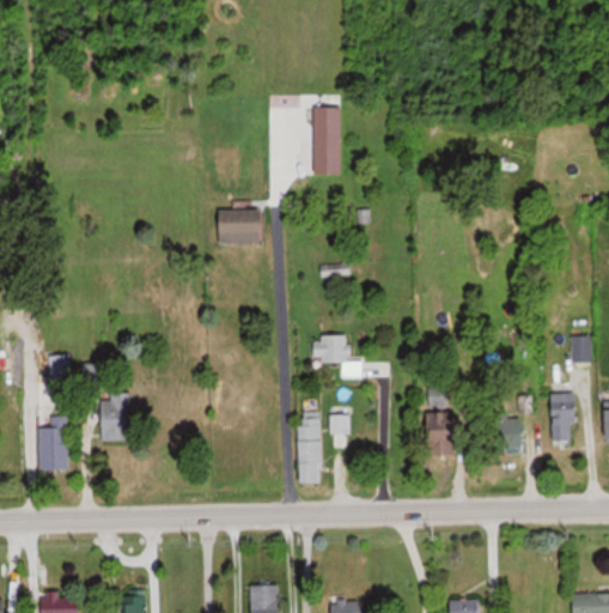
[(314,140),(340,140),(340,105),(314,105),(314,140)]
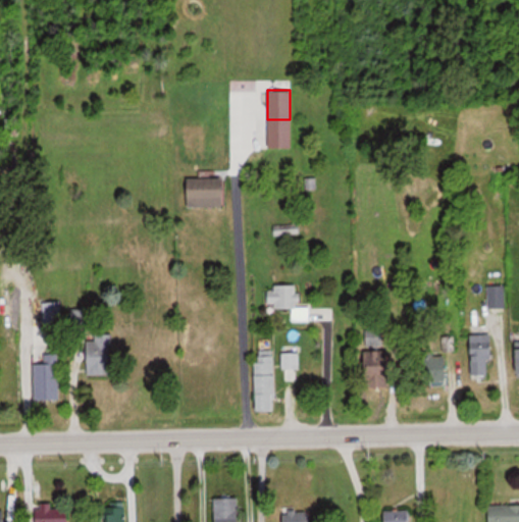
[(209,180),(188,180),(188,208),(222,208),(222,187),(209,187),(209,180)]
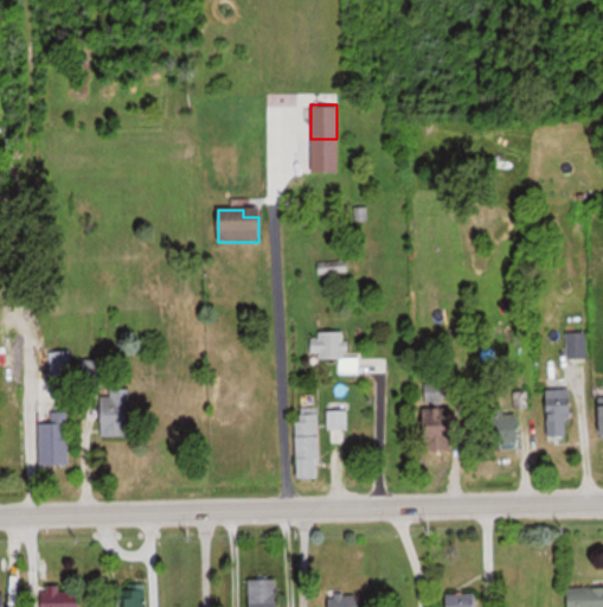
[(315,263),(318,275),(346,272),(345,260),(315,263)]
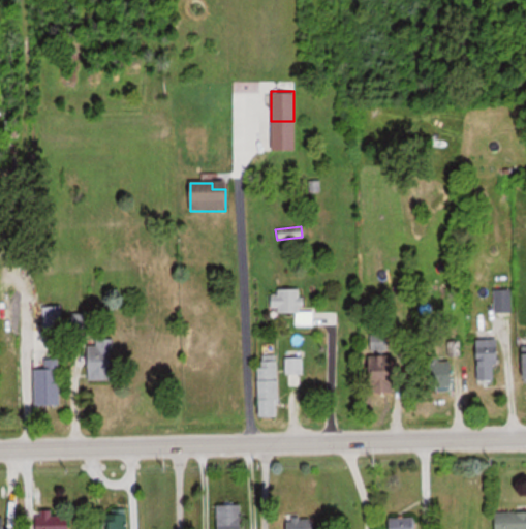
[(333,325),(332,312),(299,312),(299,290),(270,290),(270,312),(294,312),(294,325),(333,325)]
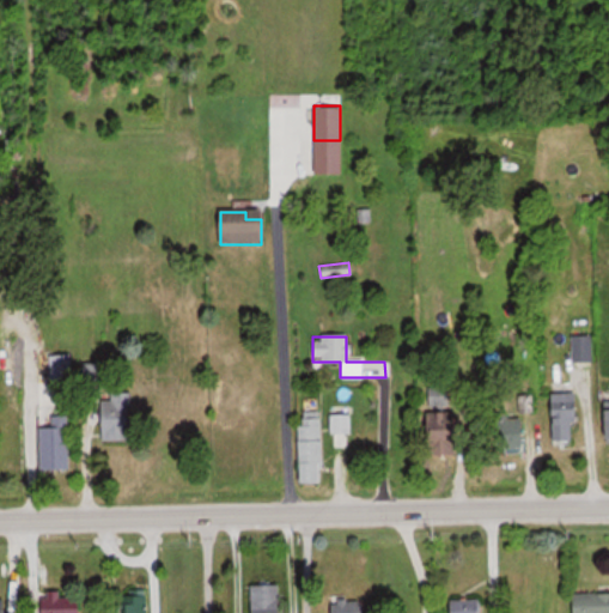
[(48,354),(48,378),(69,378),(69,354),(48,354)]
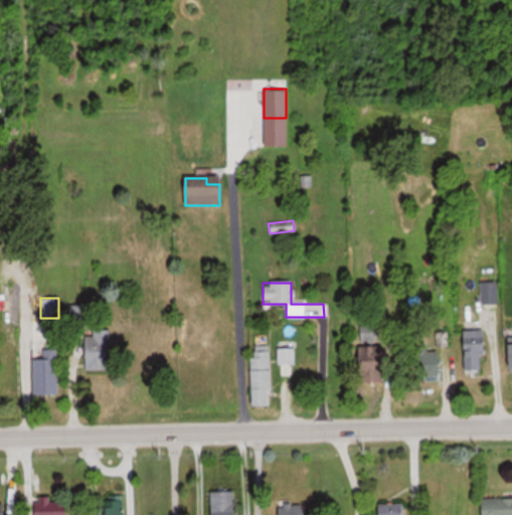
[(81,318),(81,306),(67,306),(67,318),(81,318)]
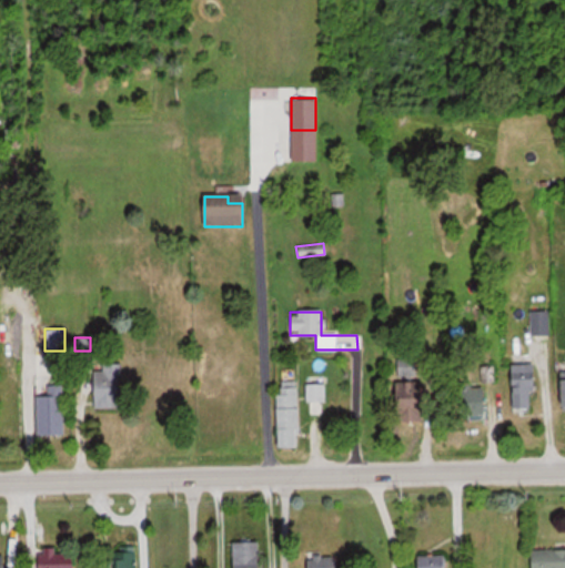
[(413,376),(413,363),(397,363),(397,376),(413,376)]
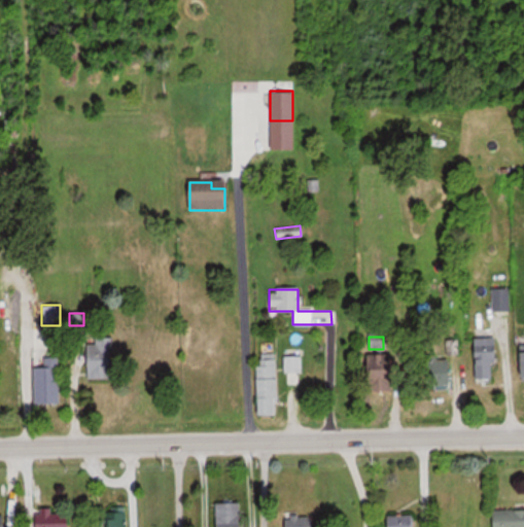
[(86,379),(110,379),(110,338),(86,338),(86,379)]
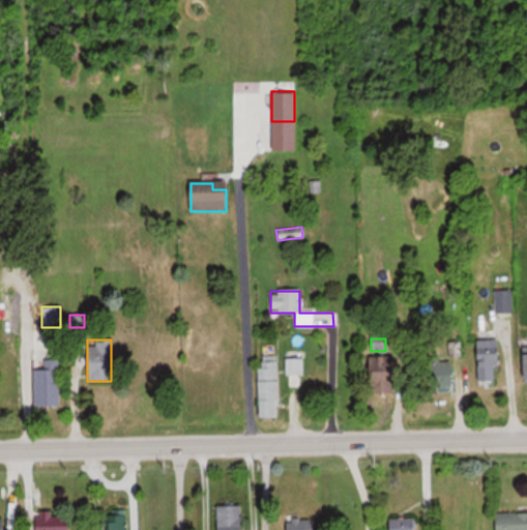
[(498,353),(476,353),(476,381),(498,381),(498,353)]
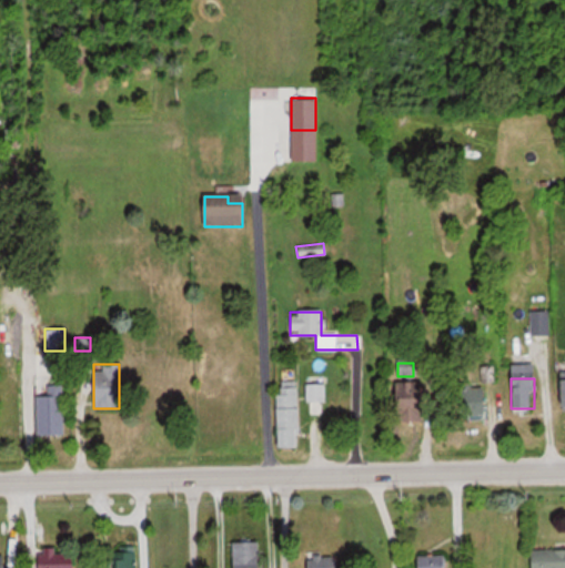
[(421,382),(395,382),(395,421),(421,421),(421,382)]
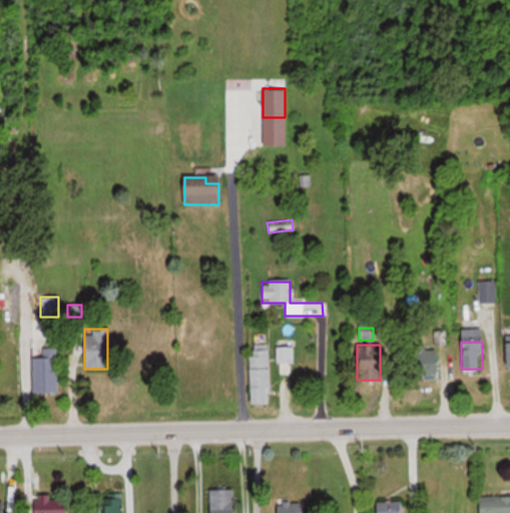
[(292,363),(292,347),(276,347),(276,363),(292,363)]
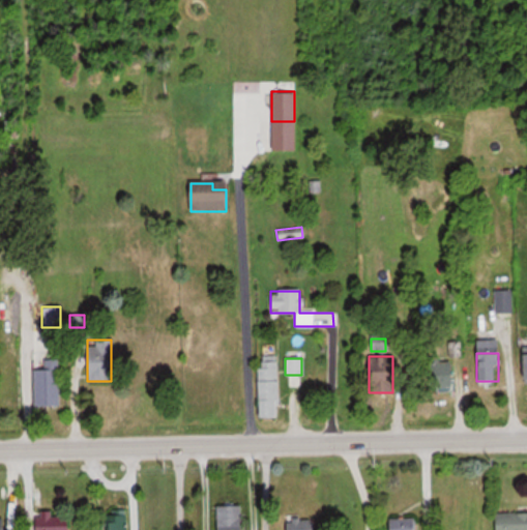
[(59,359),(44,359),(44,370),(33,370),(33,406),(59,406),(59,359)]
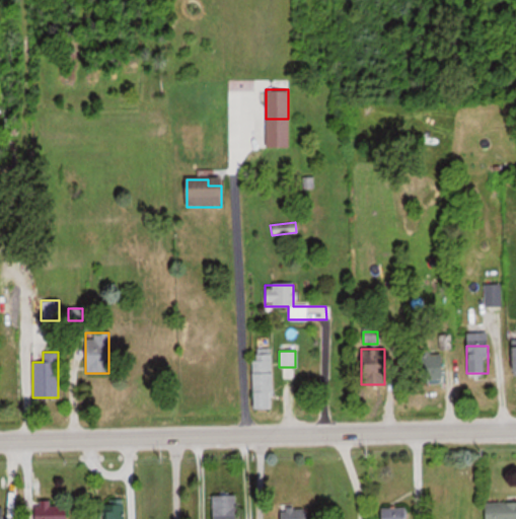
[(272,409),(272,353),(253,353),(253,409),(272,409)]
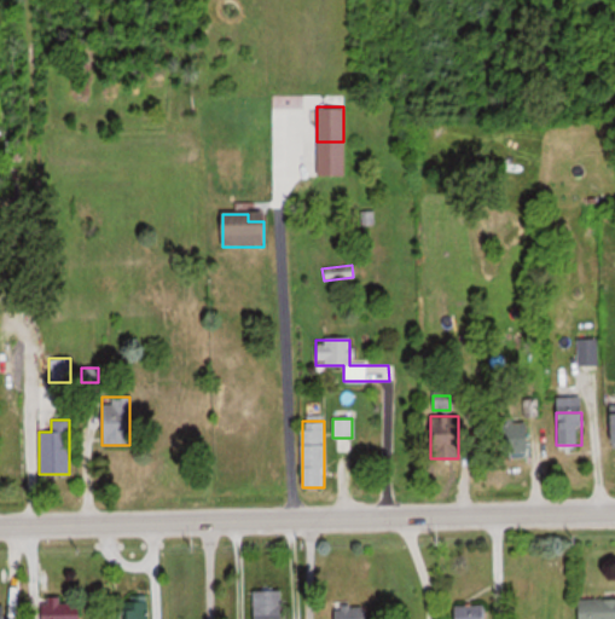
[(280,618),(280,590),(251,590),(251,618),(280,618)]
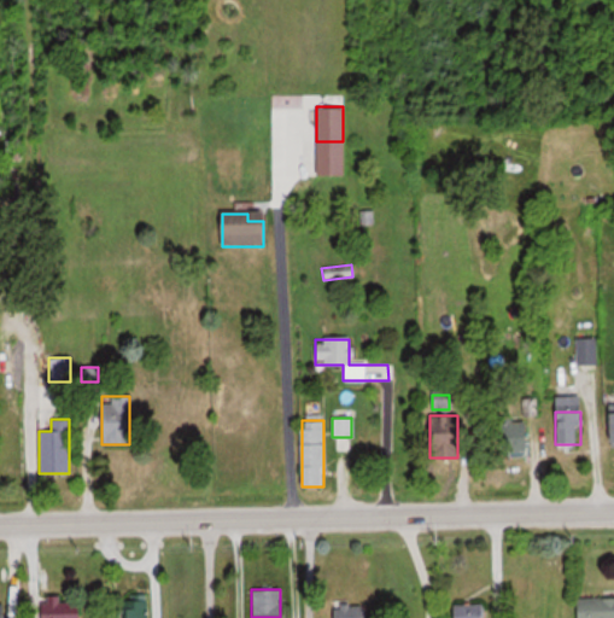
[(79,617),(79,601),(58,601),(58,595),(41,595),(40,617),(79,617)]
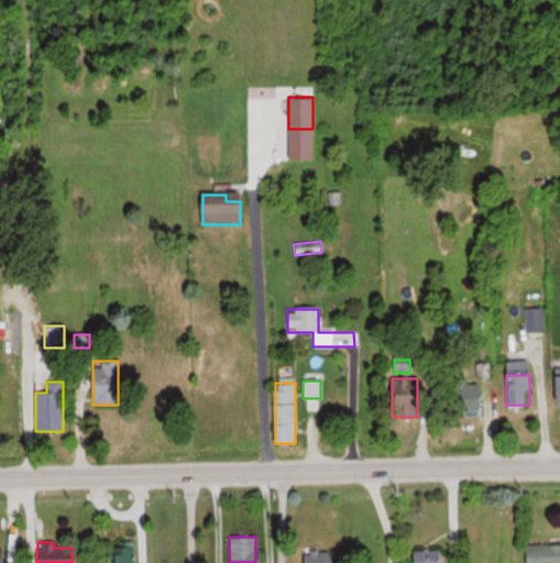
[(525,562),(559,562),(559,543),(525,544),(525,562)]
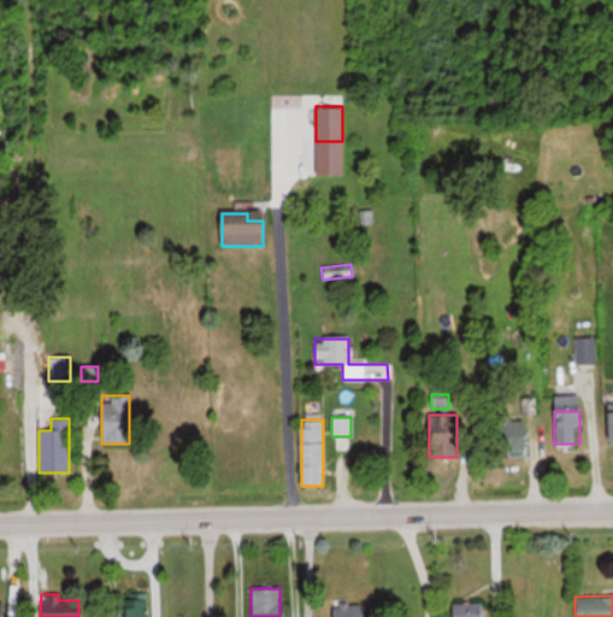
[(147,616),(147,598),(121,598),(121,616),(147,616)]
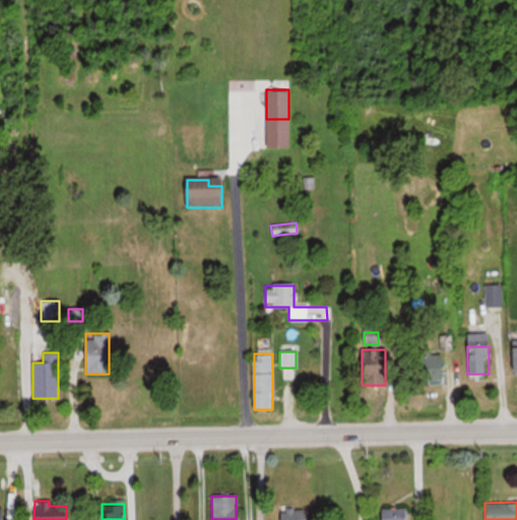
[(376,519),(405,519),(405,508),(376,509),(376,519)]
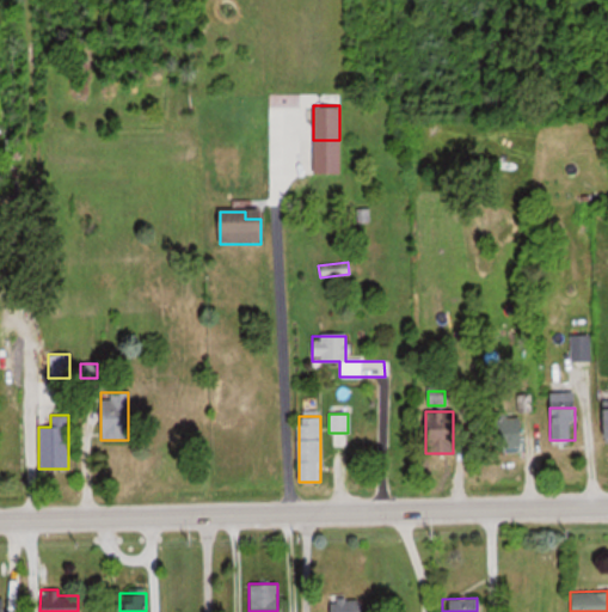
[(361,611),(362,599),(329,599),(327,611),(361,611)]
